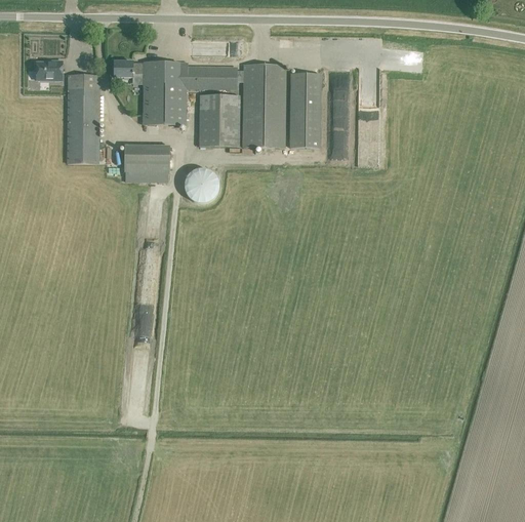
[(37,62),(37,79),(39,79),(39,78),(50,78),(50,79),(63,79),(63,61),(51,59),(51,63),(47,63),(47,62),(37,62)]
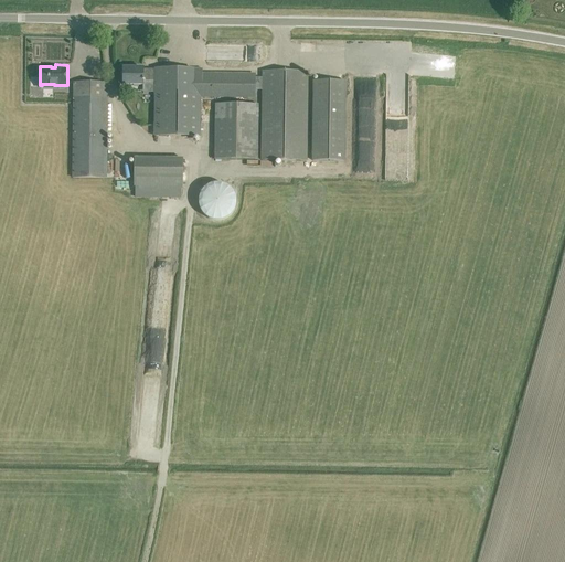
[(155,78),(155,66),(144,66),(144,65),(124,65),(124,82),(144,82),(144,78),(155,78)]
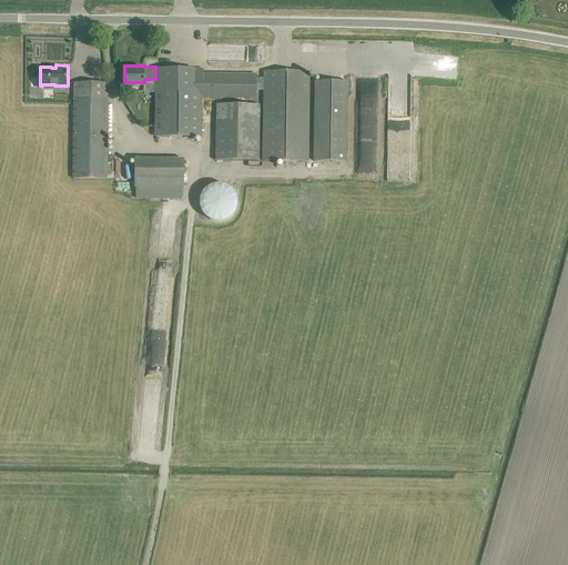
[(308,159),(310,69),(264,69),(264,76),(256,76),(256,72),(203,71),(203,67),(155,66),(155,67),(155,79),(155,90),(155,133),(201,134),(201,94),(256,96),(256,88),(264,88),(263,158),(308,159)]
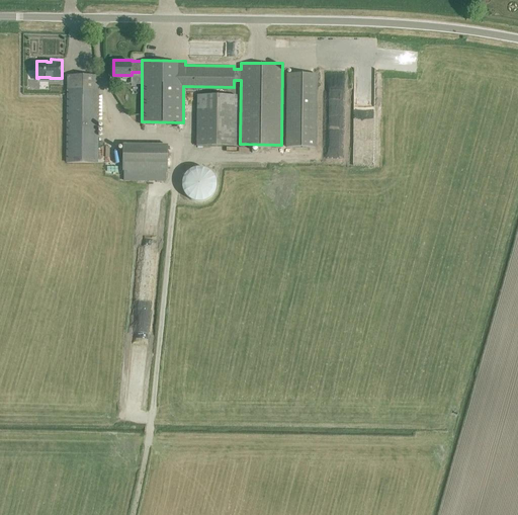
[(286,145),(316,145),(317,72),(287,72),(286,145)]
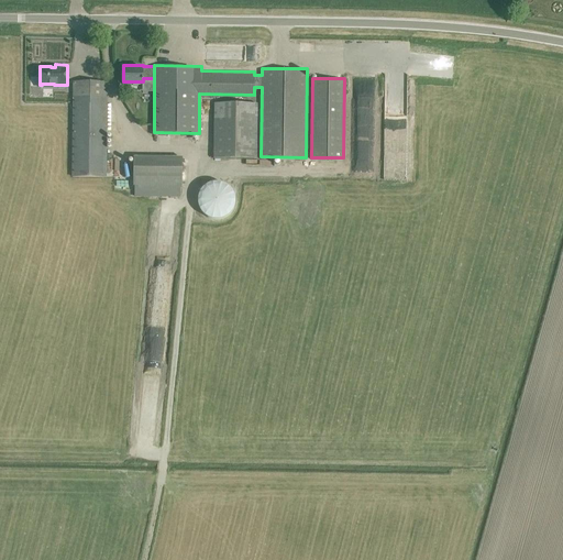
[(73,174),(107,175),(107,80),(74,79),(73,174)]
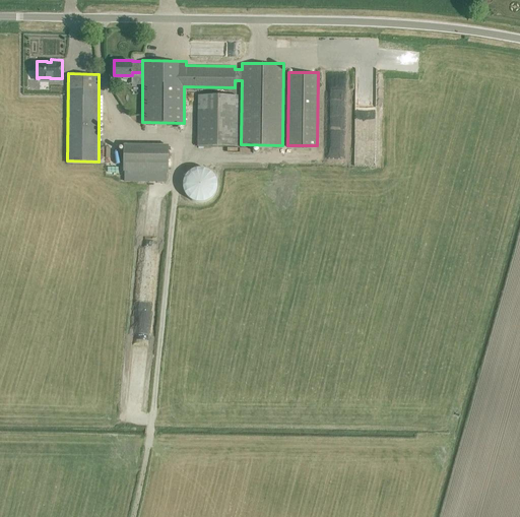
[(238,144),(239,93),(198,93),(197,144),(238,144)]
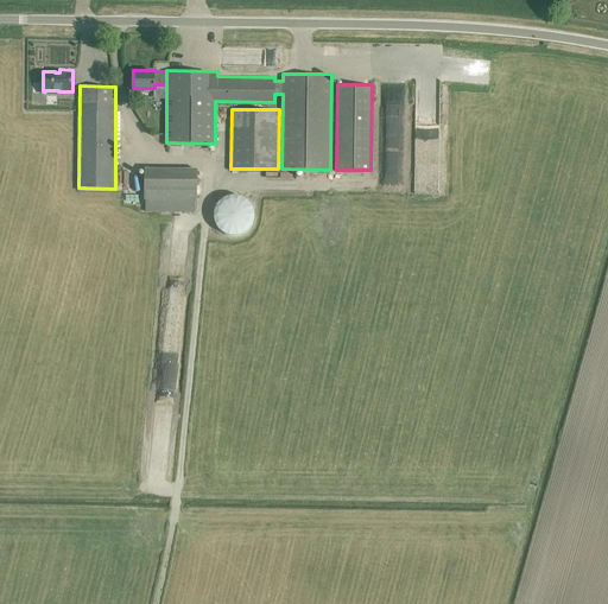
[(196,167),(146,167),(146,210),(196,210),(196,167)]
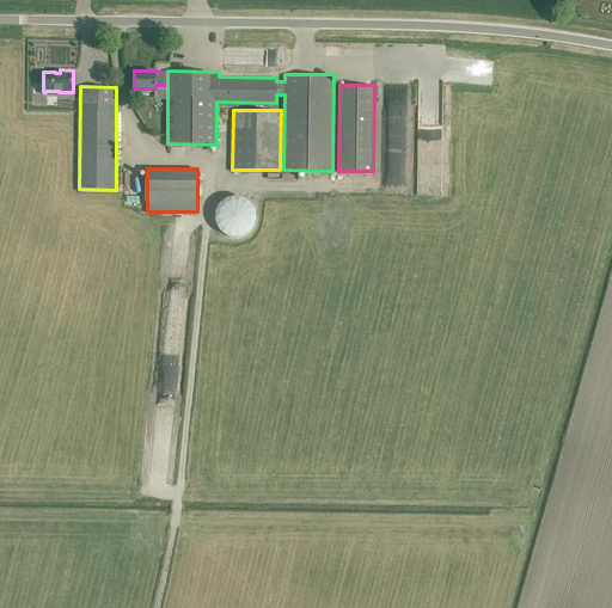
[(236,195),(232,196),(228,197),(225,198),(221,202),(218,206),(216,210),(215,215),(216,220),(218,223),(219,227),(221,231),(225,233),(228,235),(233,237),(238,237),(243,235),(248,233),(251,231),(254,227),(255,223),(256,220),(257,215),(256,212),(255,207),(252,203),(249,200),(244,197),(240,196),(236,195)]
